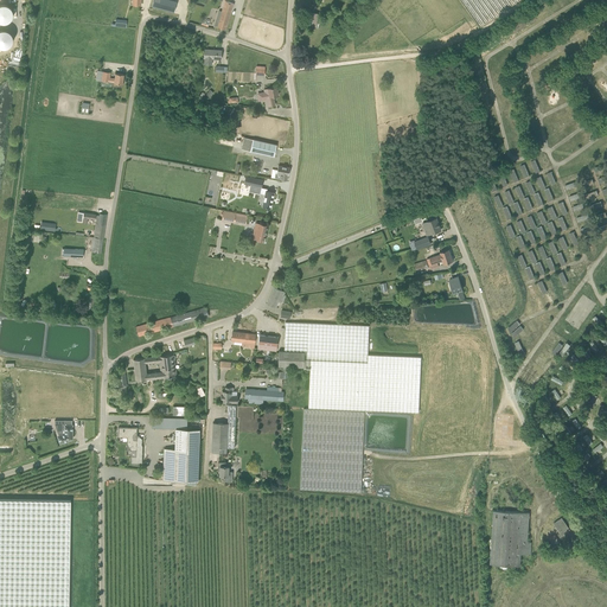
[(167,0),(153,0),(152,6),(174,12),(177,2),(167,0)]
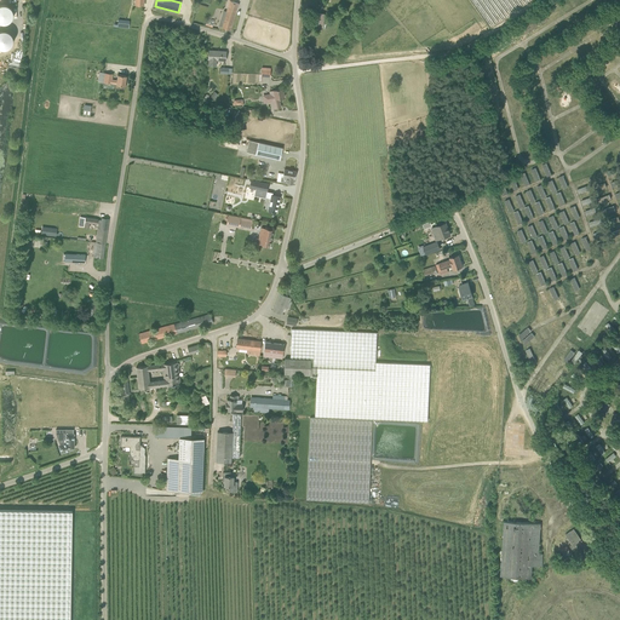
[(230,1),(222,27),(230,30),(239,4),(230,1)]
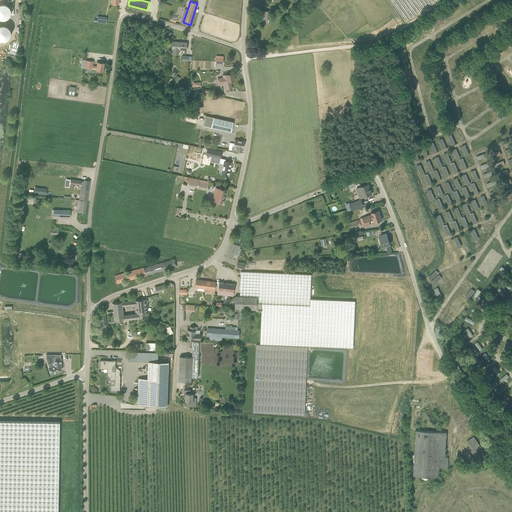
[(460,4),(465,12),(469,10),(463,2),(460,4)]
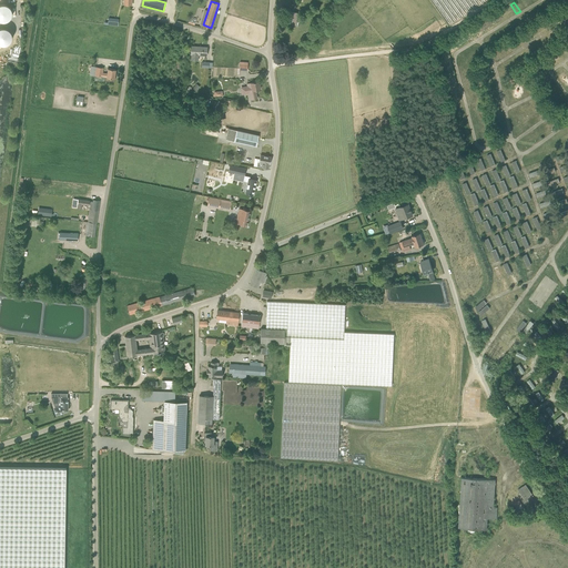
[(13,4),(0,3),(0,19),(13,20),(13,4)]
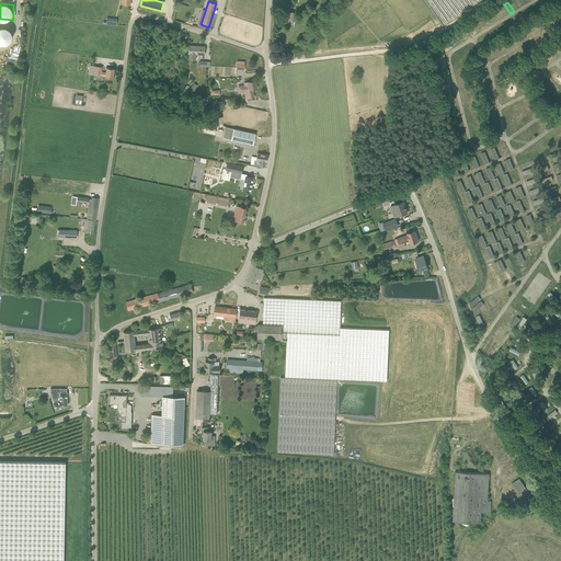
[(0,32),(0,41),(10,45),(14,31),(2,26),(0,32)]
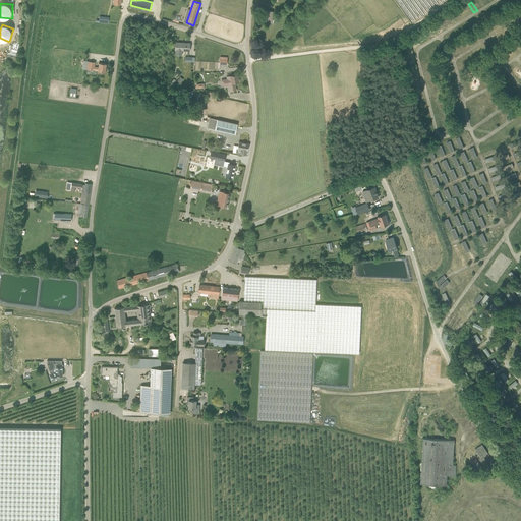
[(175,50),(176,50),(175,55),(182,56),(182,50),(189,51),(190,44),(176,43),(175,50)]
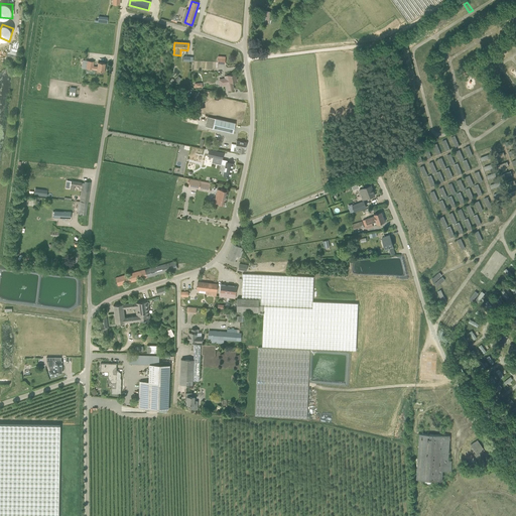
[(89,60),(87,69),(97,70),(97,71),(104,72),(105,62),(98,62),(98,67),(94,67),(94,61),(89,60)]
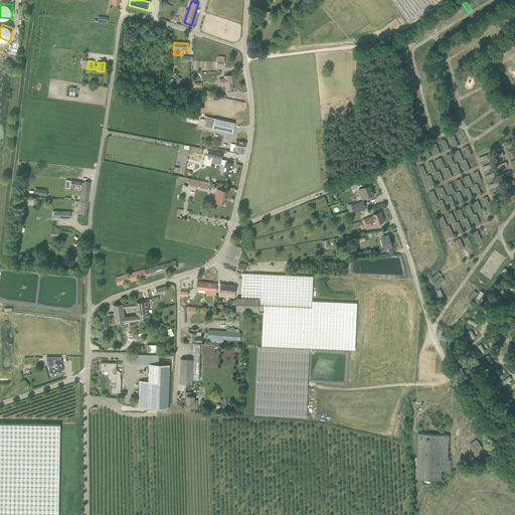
[(224,75),(224,78),(219,79),(220,84),(225,83),(227,91),(233,90),(231,81),(235,80),(234,73),(224,75)]
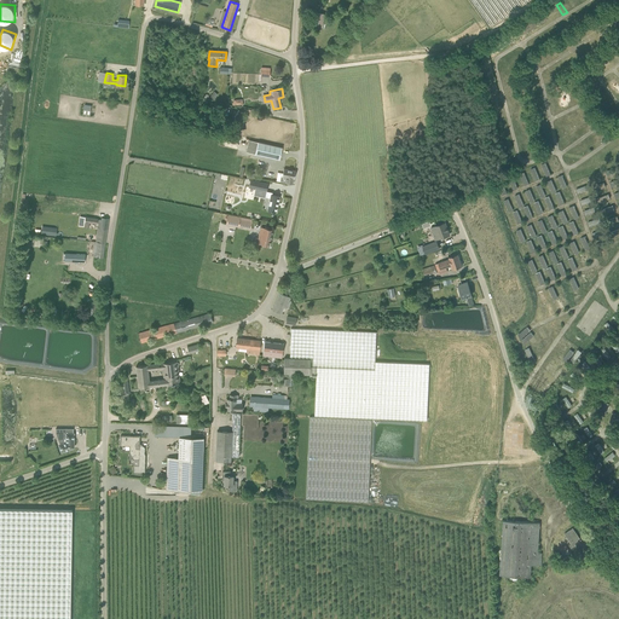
[(212,102),(218,94),(214,91),(208,98),(212,102)]
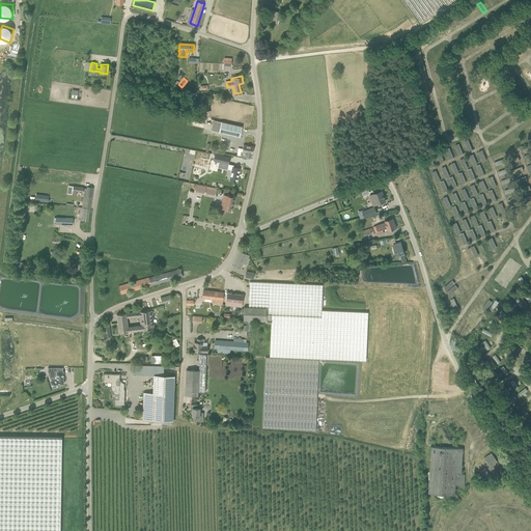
[(242,127),(220,121),(218,132),(240,137),(242,127)]
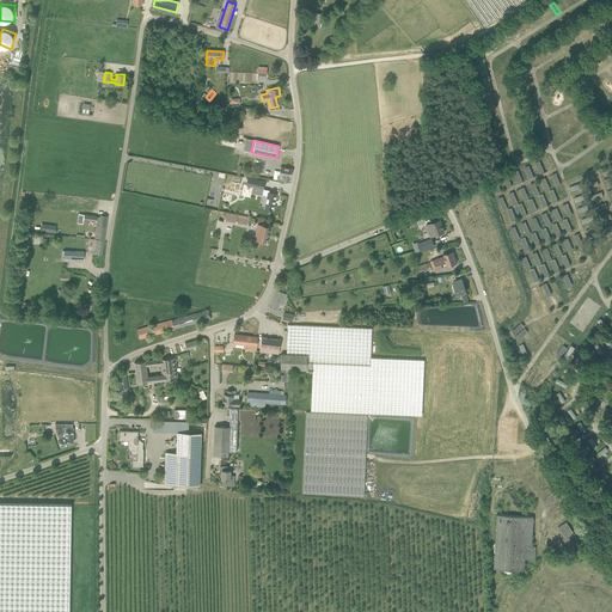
[(536,163),(540,175),(545,172),(540,160),(536,163)]
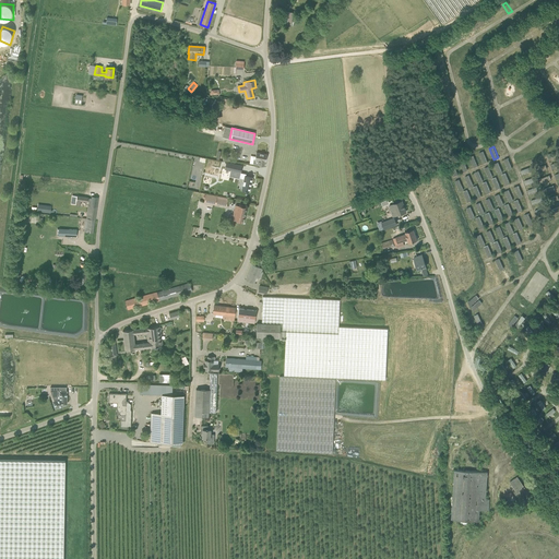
[(483,164),(488,162),(484,151),(478,153),(483,164)]
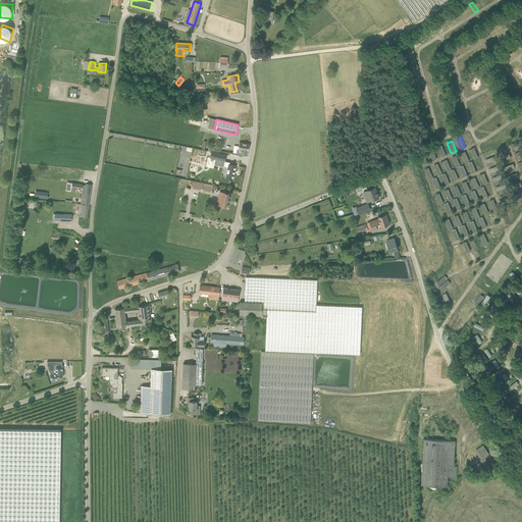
[(237,153),(247,155),(248,151),(249,144),(240,143),(239,150),(237,149),(237,153)]
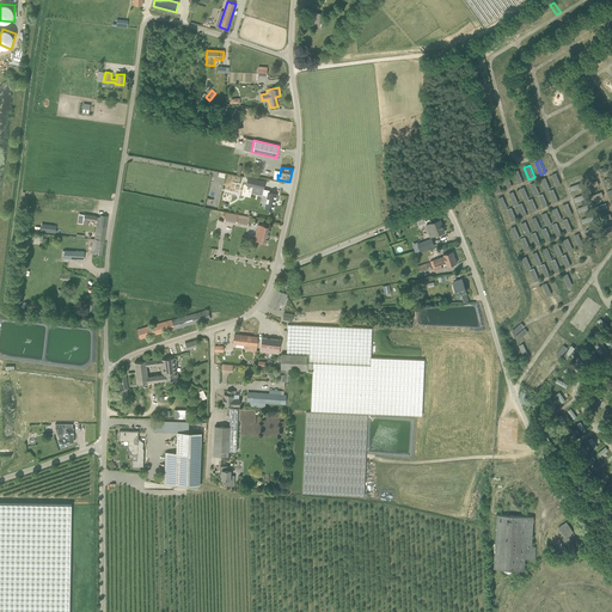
[(551,175),(556,187),(561,184),(556,172),(551,175)]
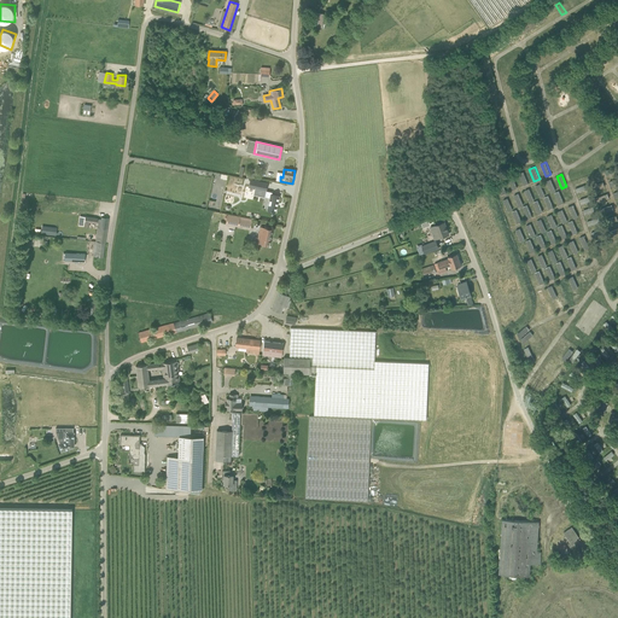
[(269,198),(267,210),(275,211),(279,197),(279,196),(277,196),(272,194),(273,192),(266,191),(264,197),(269,198)]
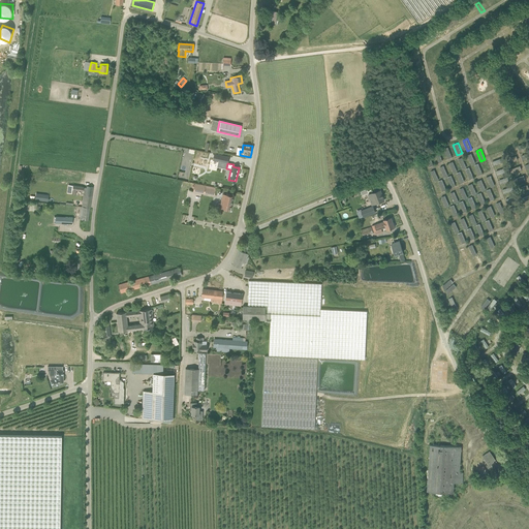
[(478,163),(474,165),(478,175),(483,173),(478,163)]
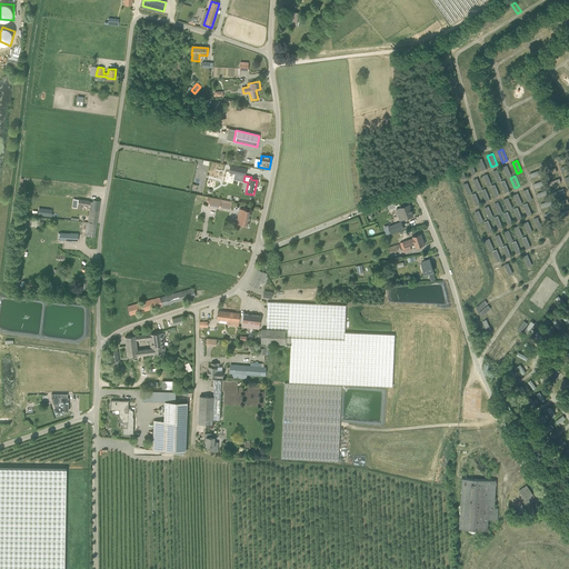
[(500,182),(506,192),(510,190),(505,180),(500,182)]
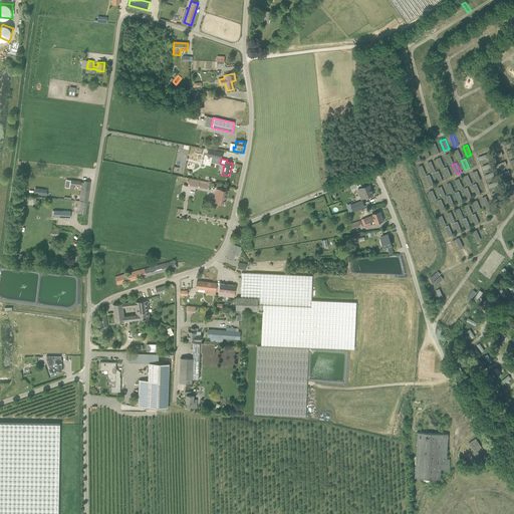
[(444,168),(448,178),(452,176),(448,167),(444,168)]
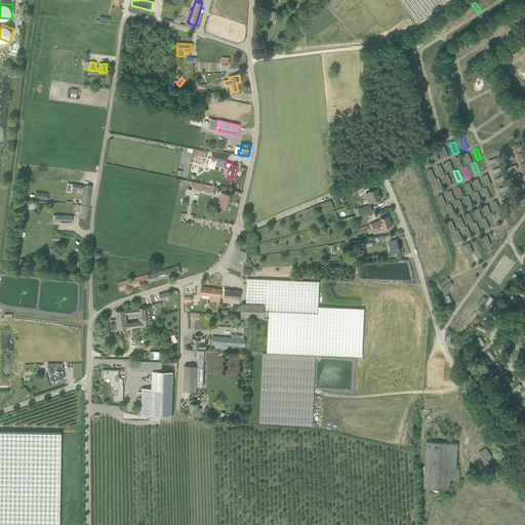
[(444,175),(448,186),(452,184),(448,174),(444,175)]
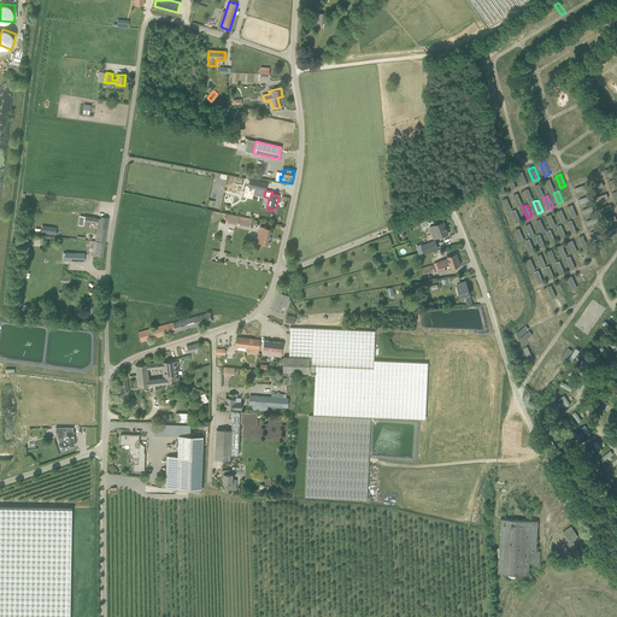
[(517,223),(521,221),(516,210),(511,211),(517,223)]
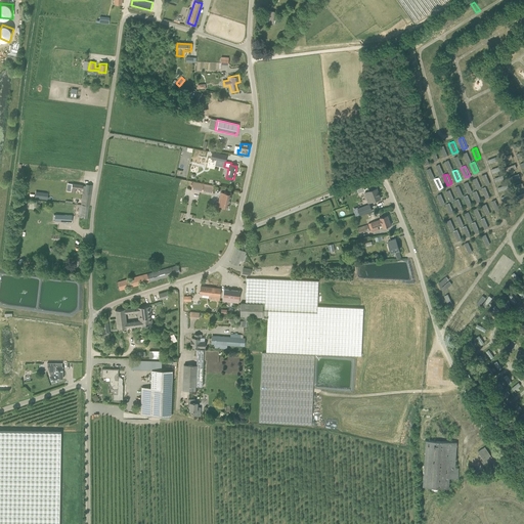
[(212,193),(214,186),(193,182),(191,189),(212,193)]
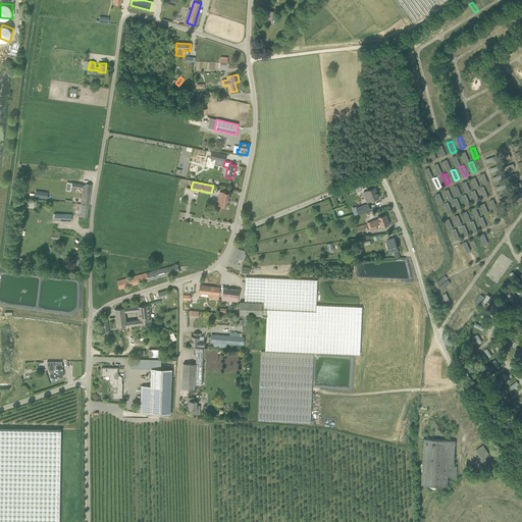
[(70,192),(73,192),(75,192),(75,188),(82,189),(83,185),(71,184),(70,192)]
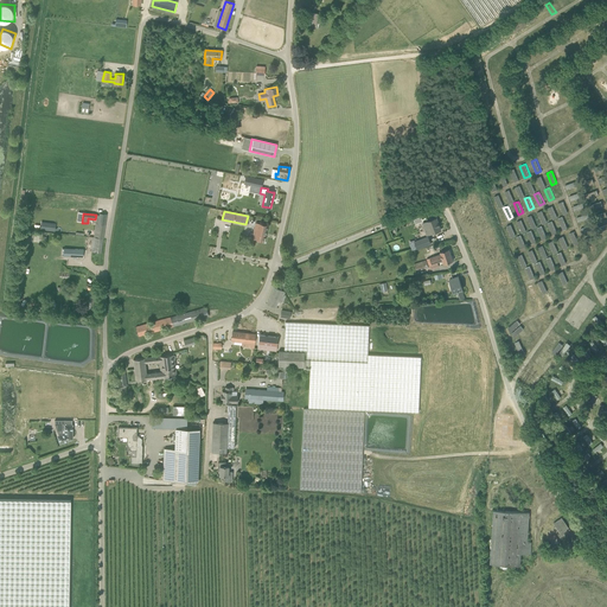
[(563,230),(568,228),(563,216),(557,218),(563,230)]
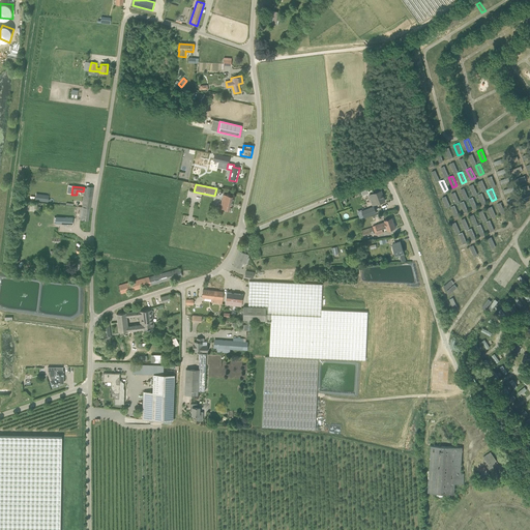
[(373,205),(385,201),(381,190),(373,194),(374,196),(370,198),(373,205)]
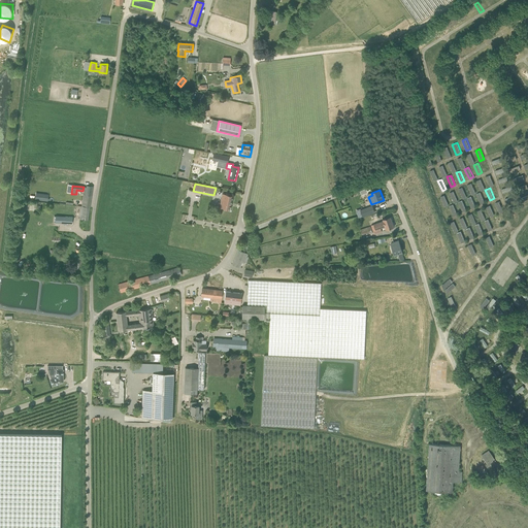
[(454,202),(458,200),(453,191),(450,193),(454,202)]
